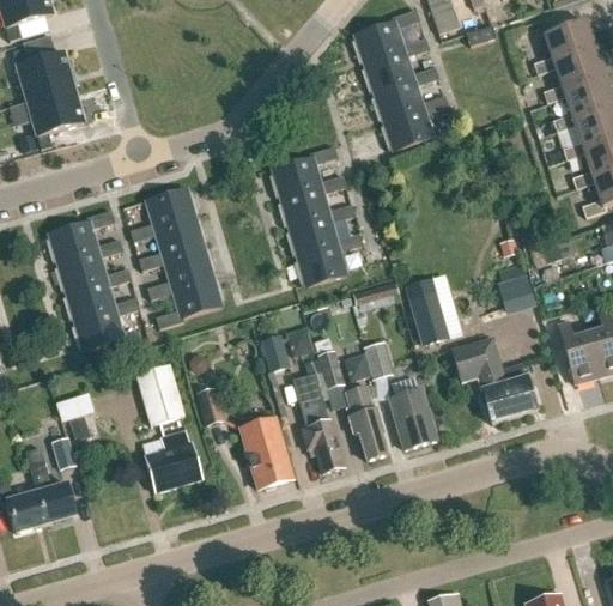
[(0,0),(0,6),(10,40),(22,37),(18,23),(46,14),(53,12),(49,0),(0,0)]
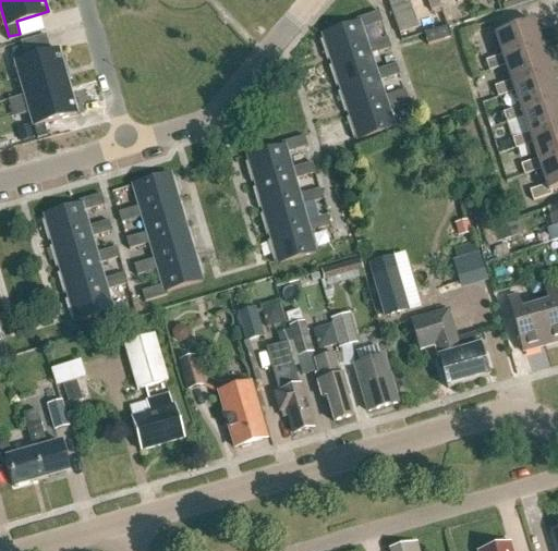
[(389,0),(400,29),(414,25),(405,0),(429,0),(432,7),(441,3),(440,0),(389,0)]
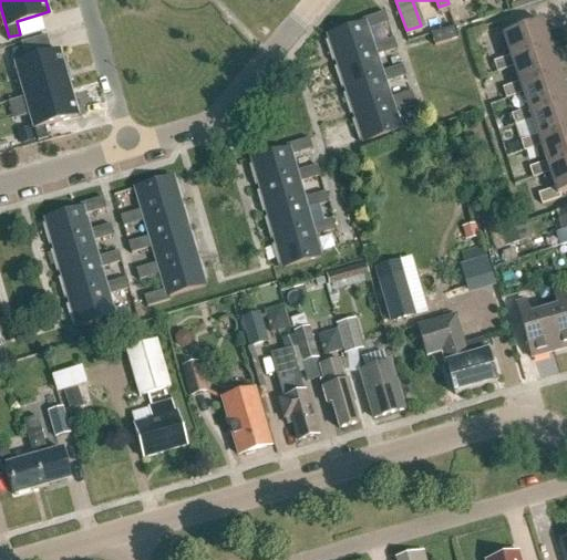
[(328,31),(337,58),(373,45),(372,41),(367,24),(380,20),(377,10),(361,14),(362,19),(328,31)]
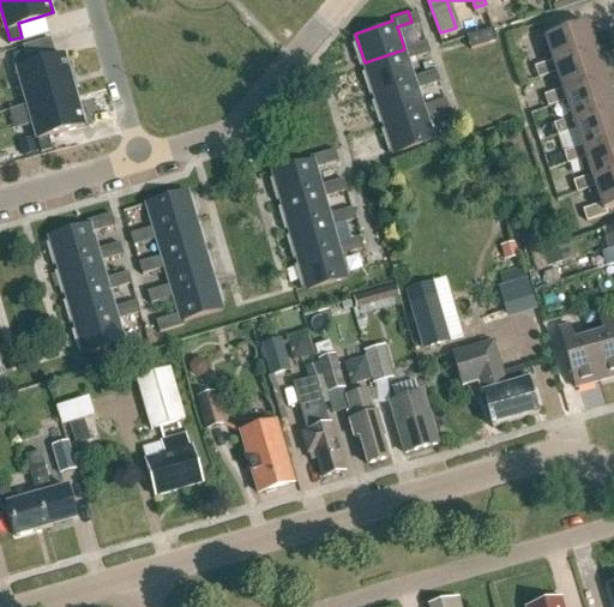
[(539,73),(555,67),(554,62),(596,48),(587,18),(545,32),(552,56),(534,62),(539,73)]
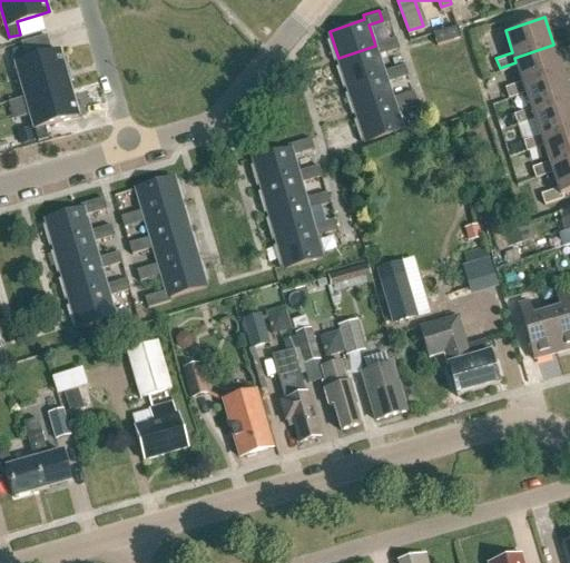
[(461,35),(458,23),(433,30),(436,41),(461,35)]
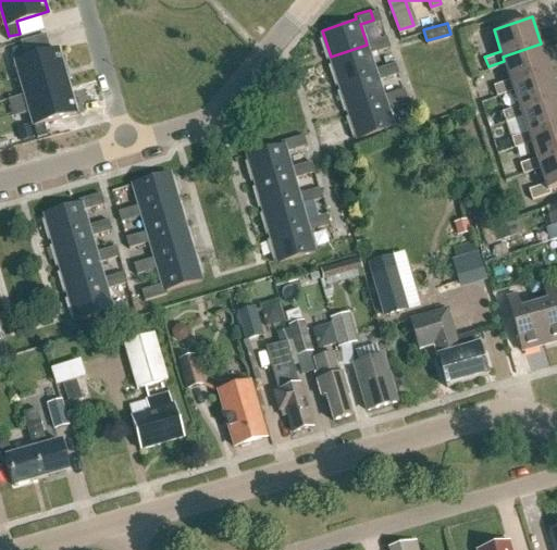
[(331,57),(339,83),(375,71),(374,66),(369,50),(382,46),(379,36),(366,40),(367,45),(331,57)]
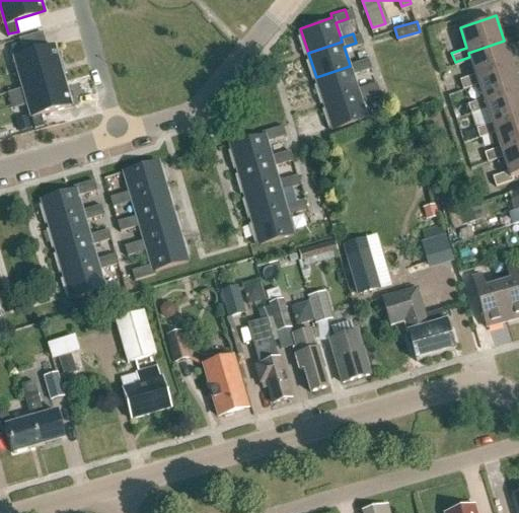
[(19,40),(11,43),(22,83),(63,72),(55,43),(23,52),(19,40)]
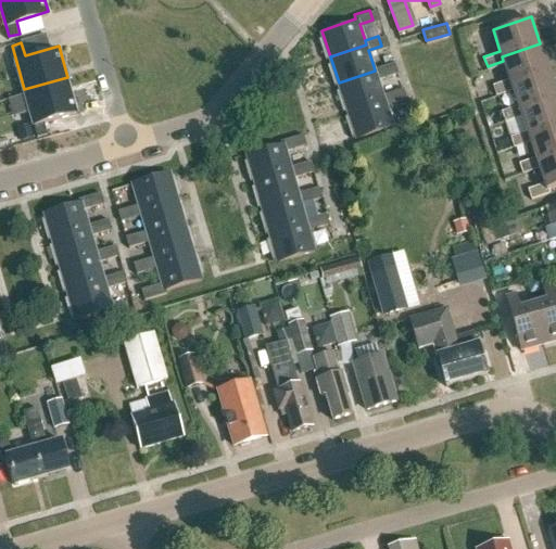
[(496,92),(512,87),(510,83),(548,69),(540,43),(502,56),(503,61),(508,77),(492,83),(496,92)]
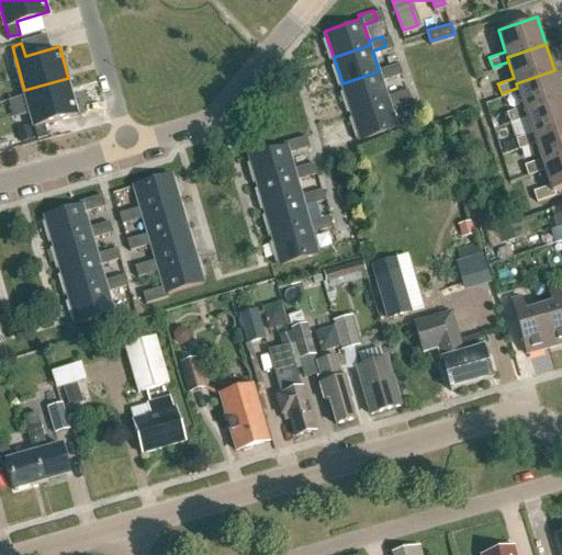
[(343,83),(351,110),(389,98),(386,92),(381,77),(394,72),(391,63),(378,67),(379,71),(343,83)]
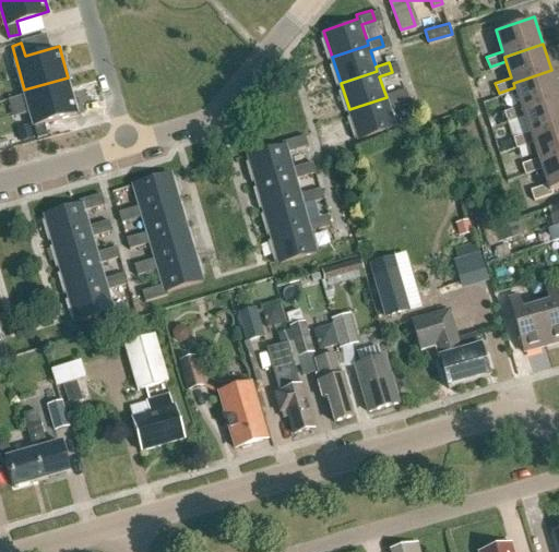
[(508,119),(523,114),(522,109),(558,96),(558,91),(551,70),(513,83),(514,87),(520,103),(504,108),(508,119)]
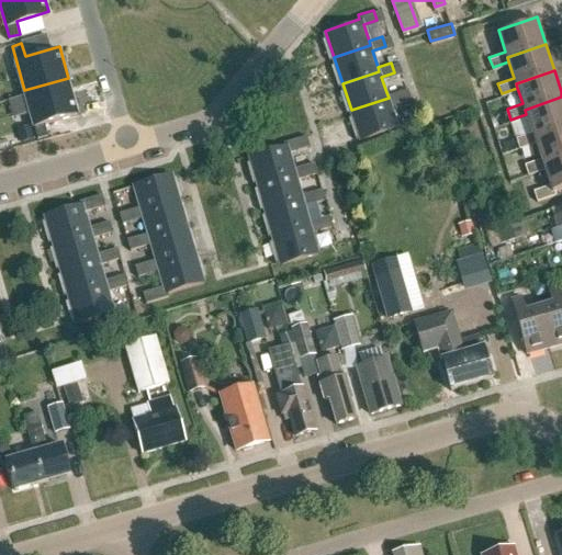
[(68,78),(24,90),(37,137),(47,134),(44,121),(78,111),(68,78)]
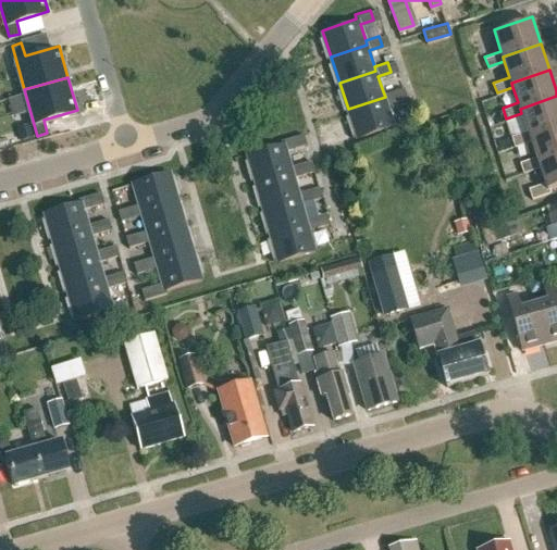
[(385,97),(348,109),(357,135),(394,123),(386,102),(399,98),(396,87),(383,91),(385,97)]
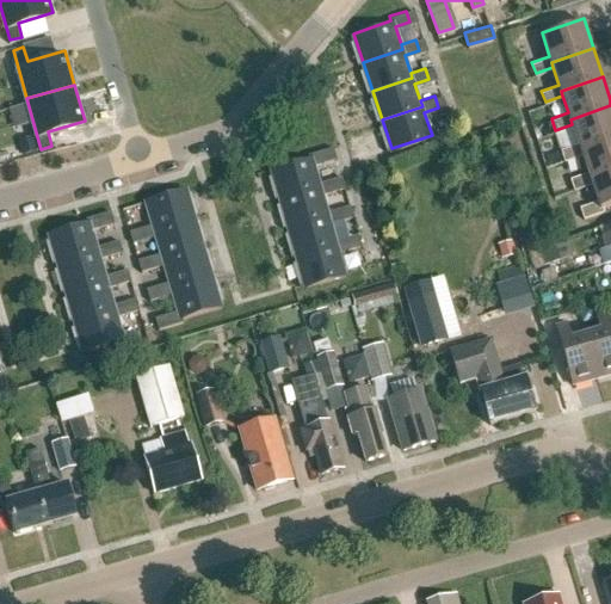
[(565,159),(582,153),(580,148),(610,137),(610,105),(571,119),(572,124),(578,141),(561,147),(565,159)]
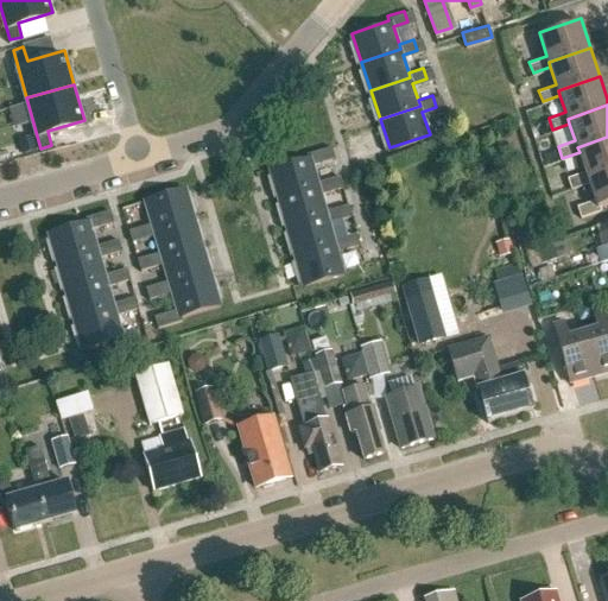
[(447,126),(436,130),(439,138),(449,134),(447,126)]
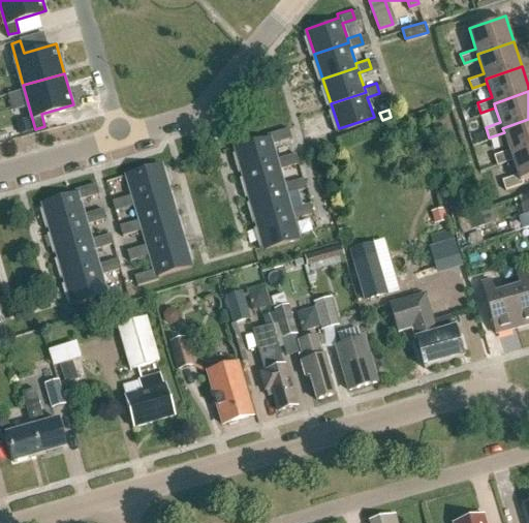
[(24,115),(16,118),(19,130),(28,127),(33,126),(30,114),(24,115)]
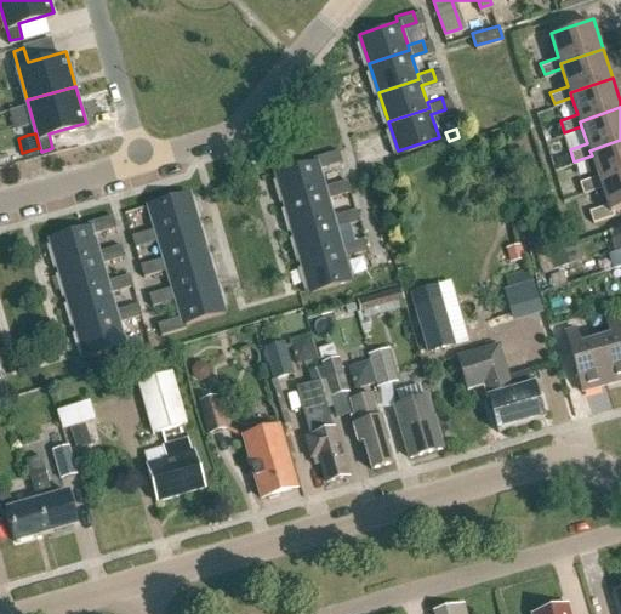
[(584,191),(602,185),(599,180),(620,171),(620,140),(590,151),(592,155),(597,172),(580,178),(584,191)]
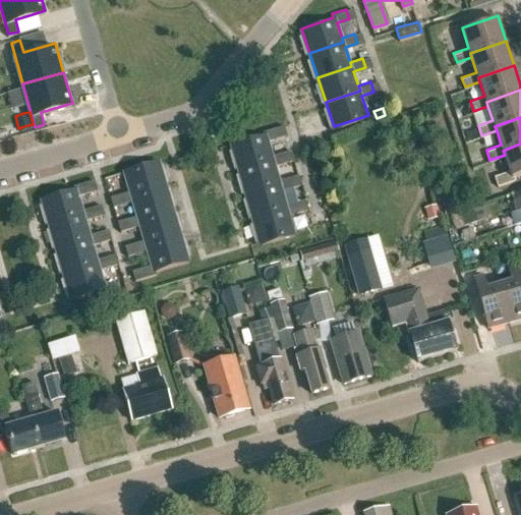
[(231,142),(238,167),(273,157),(272,154),(267,138),(280,134),(277,125),(263,129),(264,132),(231,142)]
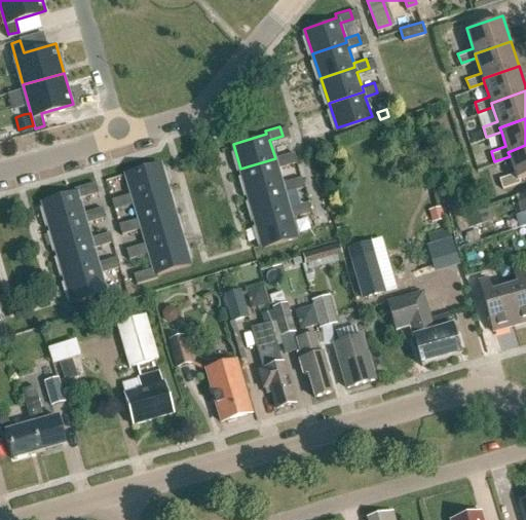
[(525,145),(508,152),(510,156),(515,171),(499,176),(502,185),(520,180),(519,176),(525,173),(525,145)]
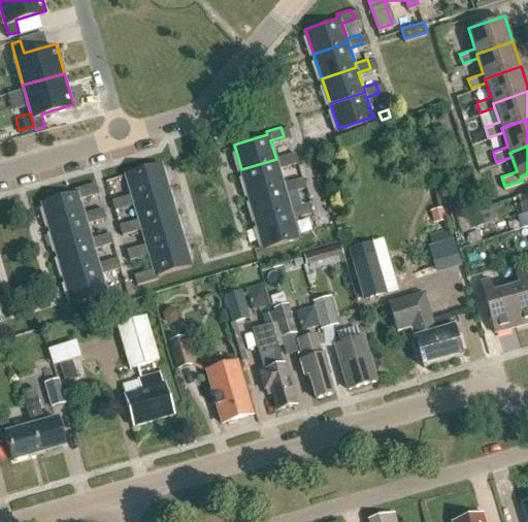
[(241,169),(249,195),(284,185),(283,181),(278,165),(291,162),(288,152),(275,156),(276,159),(241,169)]
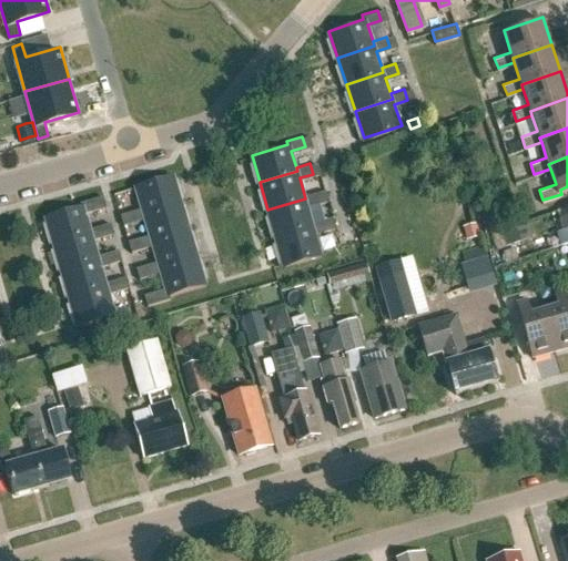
[(132,221),(145,216),(143,211),(181,201),(173,173),(135,184),(142,205),(129,210),(132,221)]
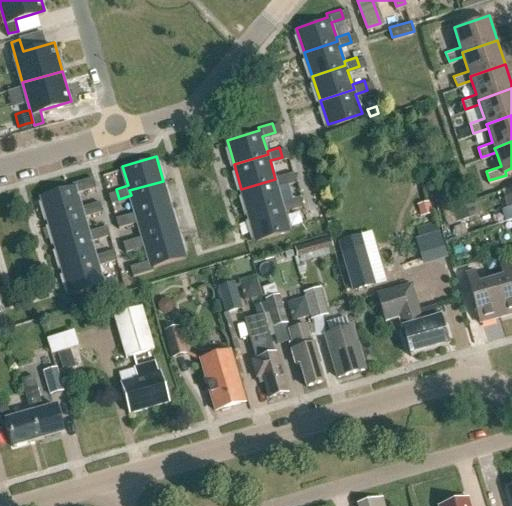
[(289,181),(286,173),(286,171),(274,175),(275,179),(241,189),(248,213),(282,203),(281,199),(276,184),(289,181)]
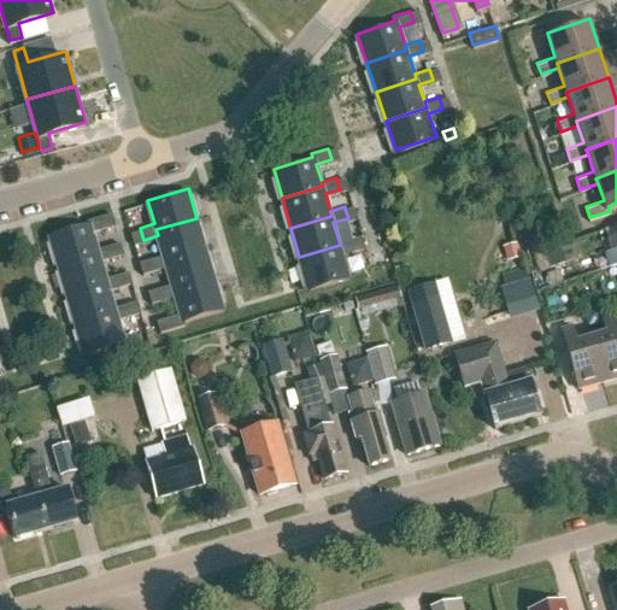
[(50,233),(58,263),(98,251),(97,246),(92,229),(106,224),(103,213),(86,218),(87,222),(50,233)]
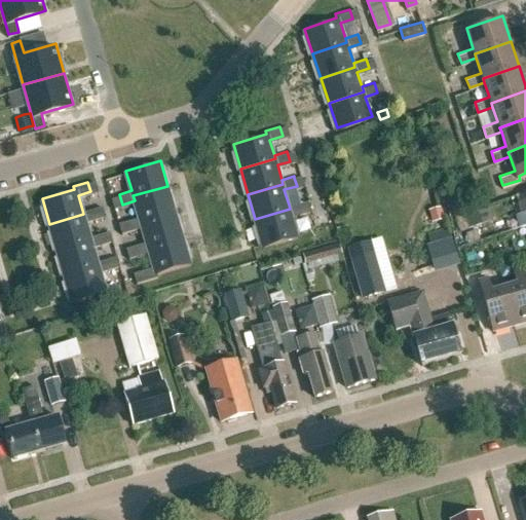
[(129,229),(142,225),(140,221),(175,211),(167,186),(133,195),(135,200),(139,216),(126,219),(129,229)]
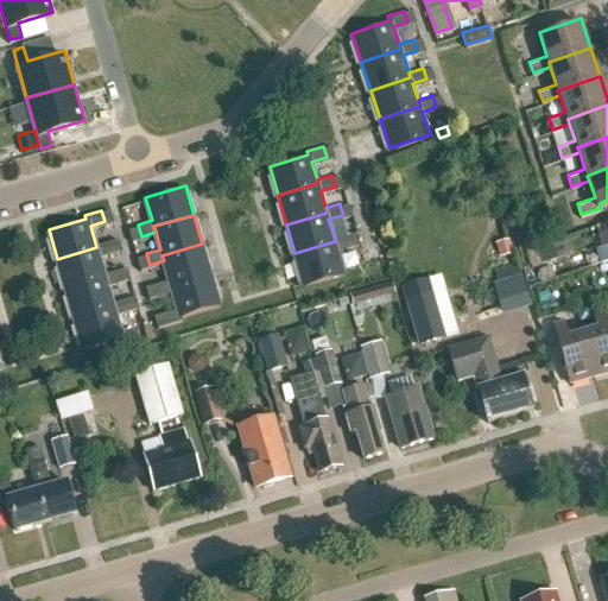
[(602,242),(595,246),(600,259),(607,257),(607,216),(595,221),(596,223),(599,232),(602,242)]
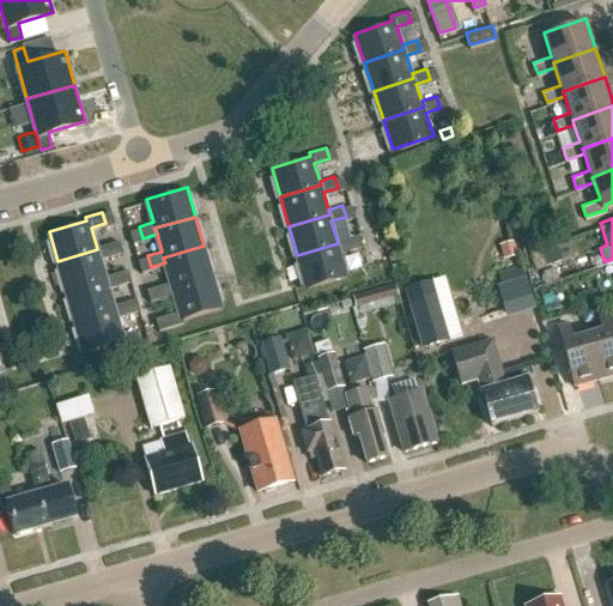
[(545,231),(526,238),(536,266),(565,255),(559,241),(550,244),(545,231)]
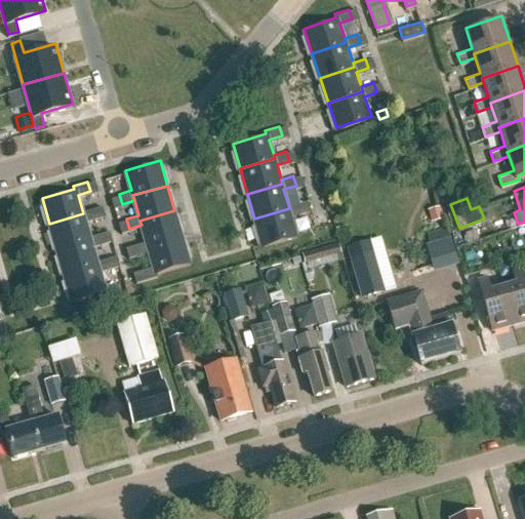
[(289,208),(254,218),(261,243),(296,234),(290,214),(303,210),(300,201),(288,204),(289,208)]
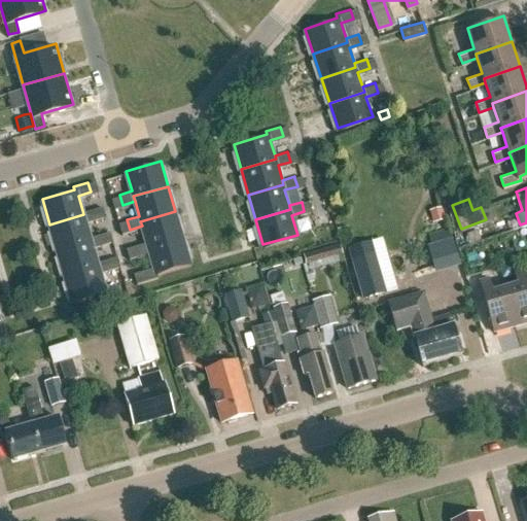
[(441,204),(429,207),(432,219),(444,216),(441,204)]
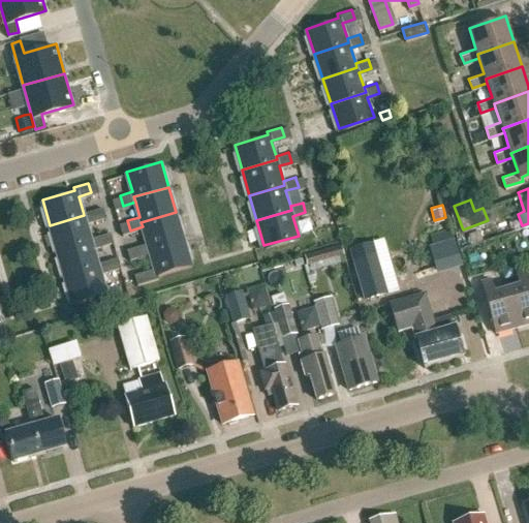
[(50,225),(57,250),(92,241),(90,236),(86,221),(98,217),(95,208),(83,211),(84,215),(50,225)]
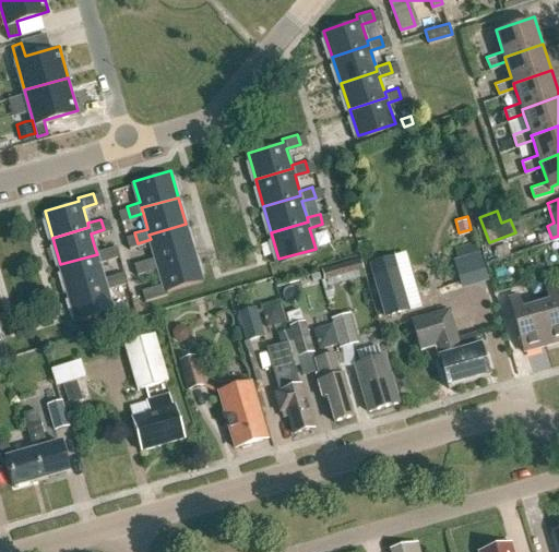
[(145,270),(158,265),(157,261),(194,251),(186,224),(149,235),(151,239),(155,255),(142,259),(145,270)]
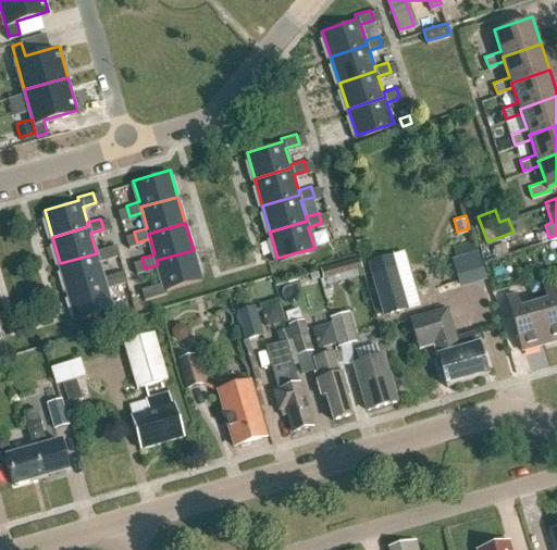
[(368,235),(357,238),(361,254),(372,251),(368,235)]
